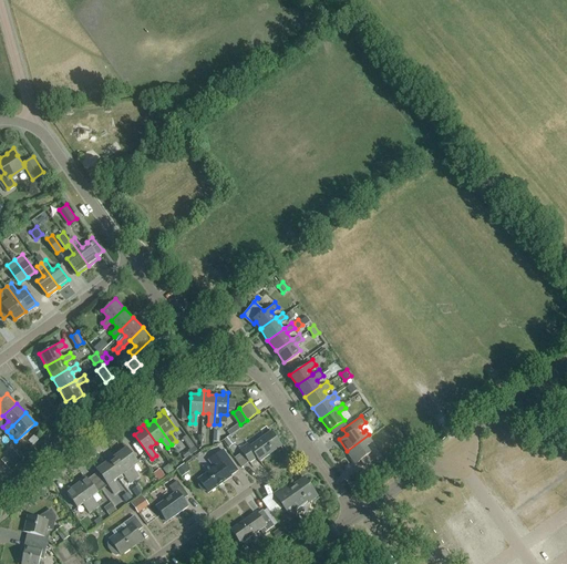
[(260,459),(280,443),(270,430),(249,444),(247,442),(240,447),(243,450),(235,455),(241,465),(249,460),(250,461),(257,455),(260,459)]
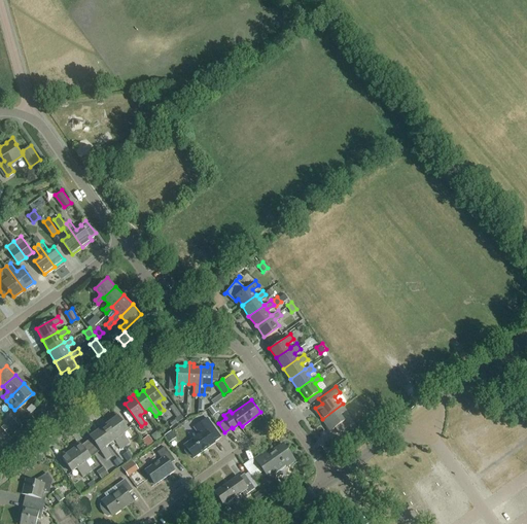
[(177,420),(183,416),(180,411),(173,403),(169,406),(176,416),(169,421),(172,424),(177,420)]
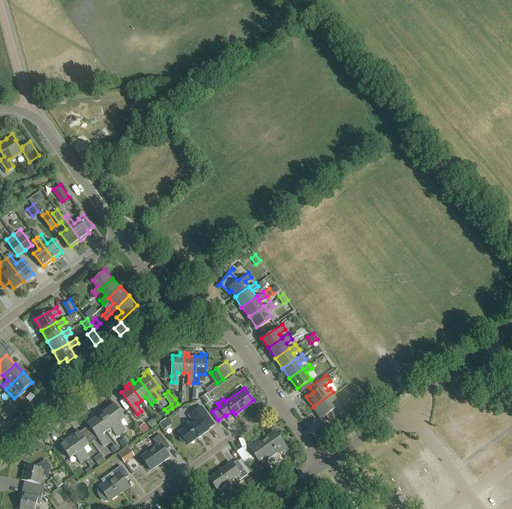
[(205,393),(209,400),(214,398),(210,391),(205,393)]
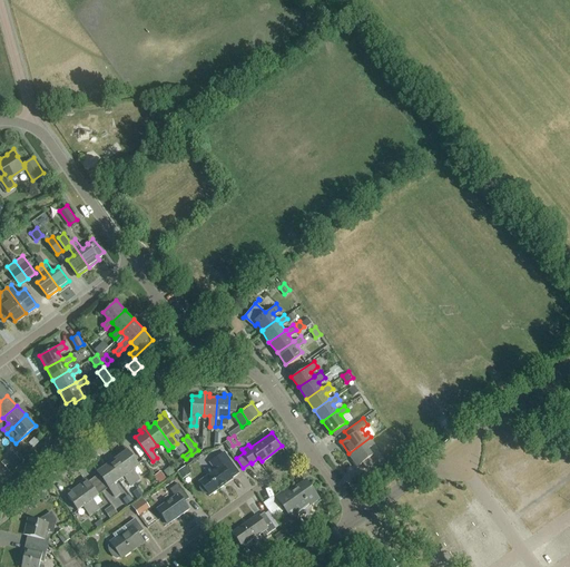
[(371,437),(349,453),(356,465),(363,460),(366,466),(379,458),(370,445),(374,442),(371,437)]
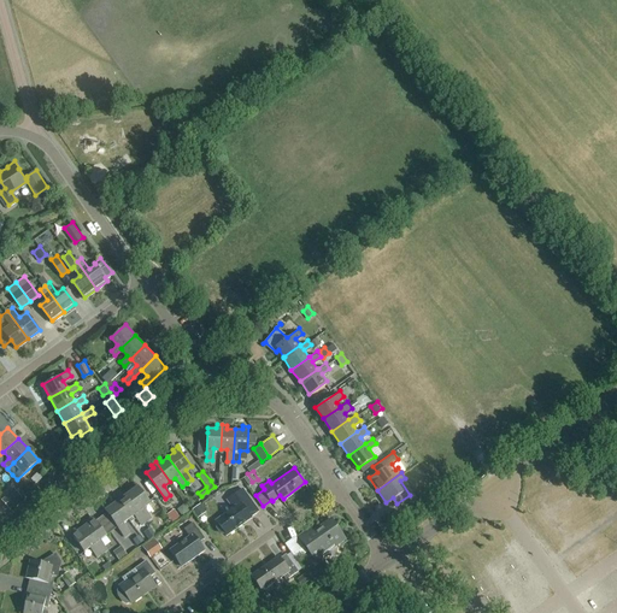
[(127,493),(146,519),(151,516),(145,506),(150,502),(135,482),(131,485),(133,488),(127,493)]
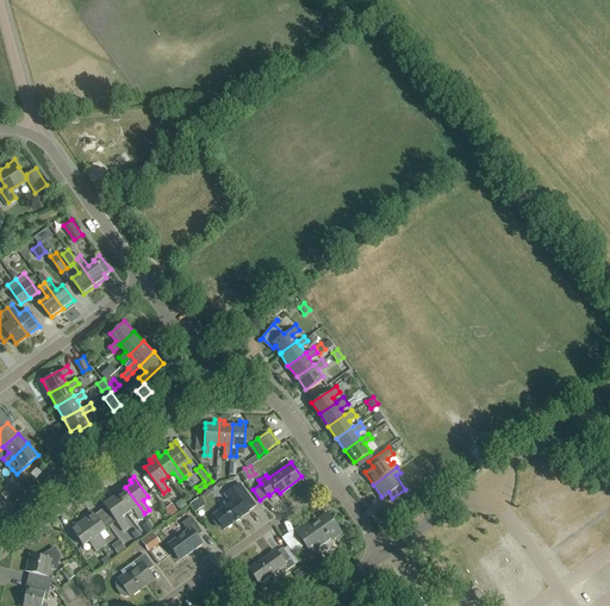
[(223,528),(249,510),(256,504),(240,481),(223,492),(230,501),(213,513),(215,514),(213,520),(217,525),(222,526),(223,528)]
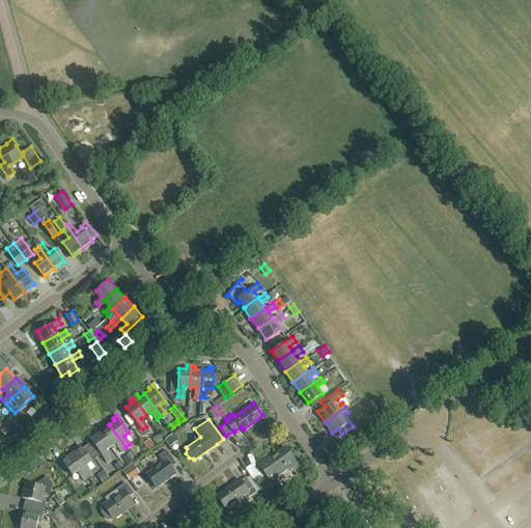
[(7,436),(19,426),(12,420),(2,429),(7,436)]
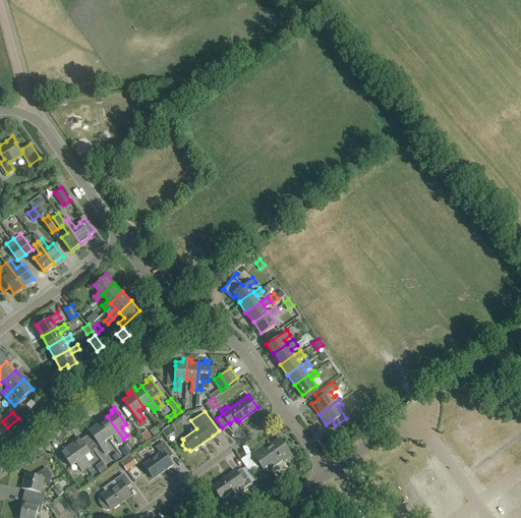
[(119,442),(123,439),(107,416),(102,420),(100,417),(97,420),(109,438),(113,434),(119,442)]
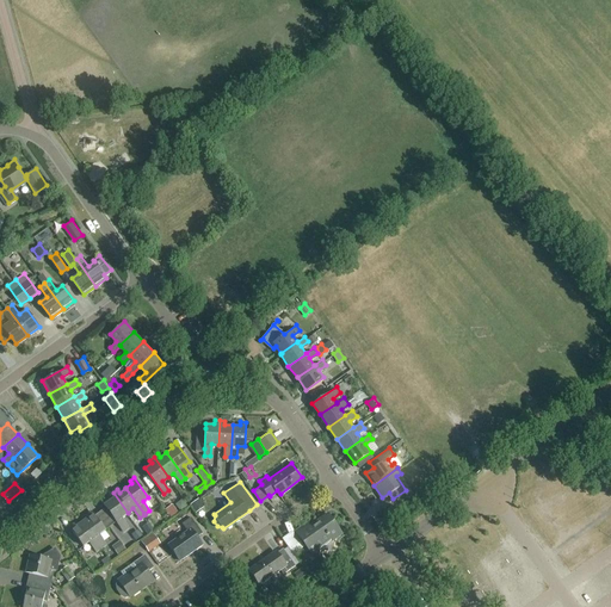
[(122,516),(128,513),(113,493),(109,496),(111,499),(104,503),(123,530),(129,526),(122,516)]
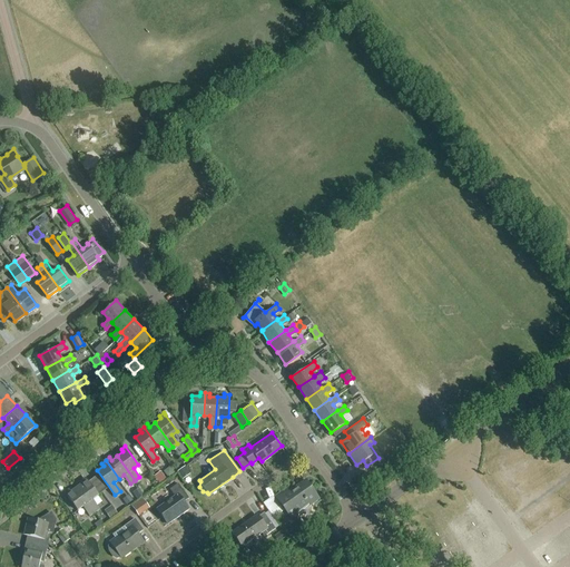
[(168,476),(175,470),(170,463),(164,469),(168,476)]
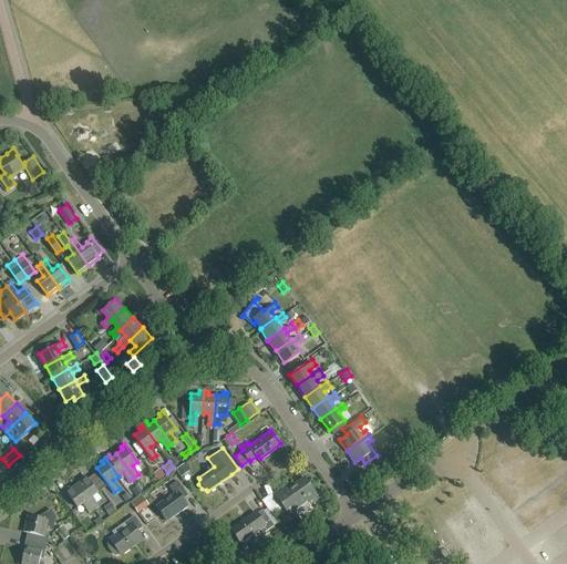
[(165,474),(160,467),(153,471),(160,479),(165,474)]
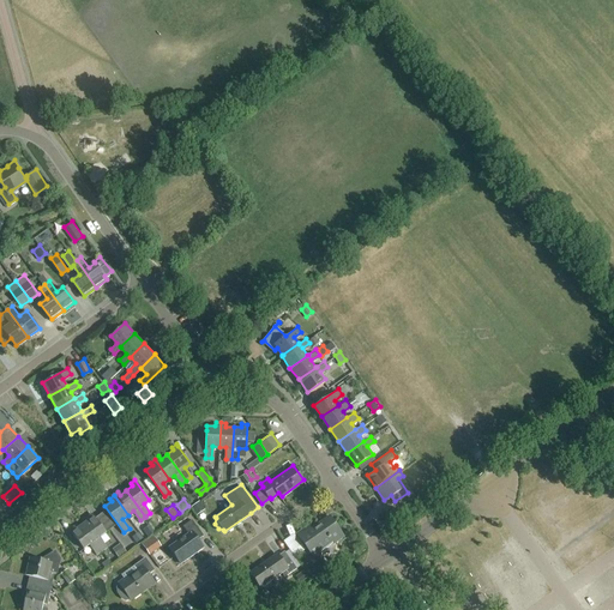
[(82,523),(102,549),(107,545),(100,536),(106,531),(91,512),(86,515),(89,518),(82,523)]
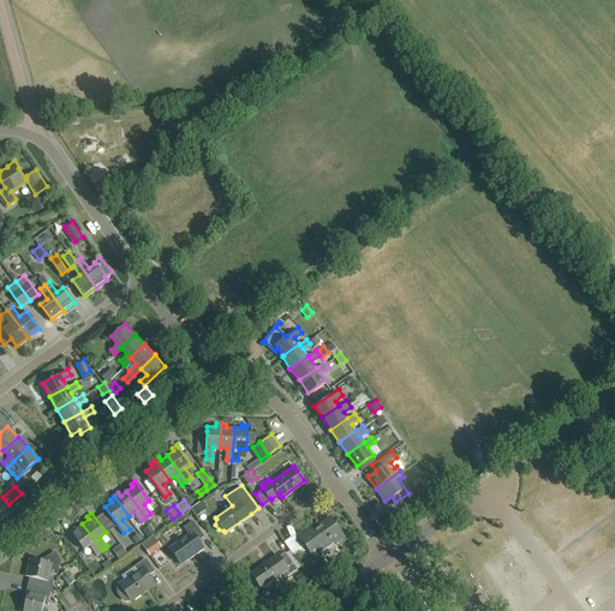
[(297,532),(314,556),(321,551),(332,553),(333,544),(344,537),(329,516),(314,527),(310,522),(297,532)]
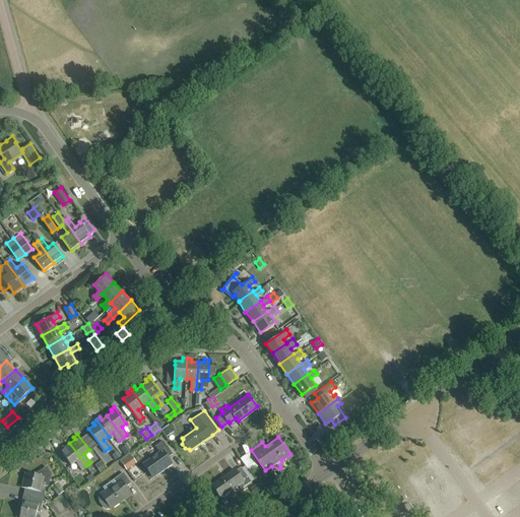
[(152,475),(172,462),(168,455),(172,452),(163,439),(155,444),(159,450),(143,462),(152,475)]
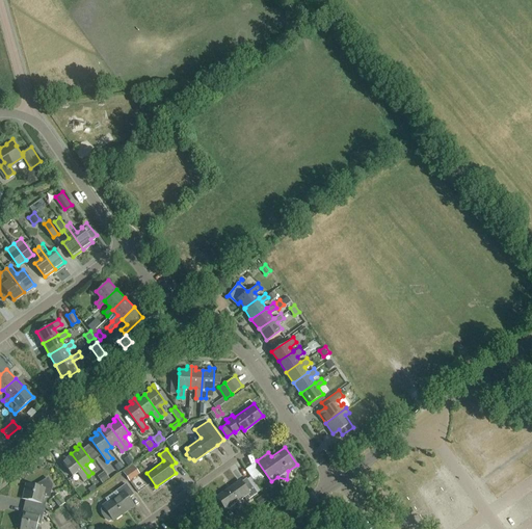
[(83,479),(88,476),(71,453),(65,456),(64,454),(60,457),(73,474),(77,471),(83,479)]
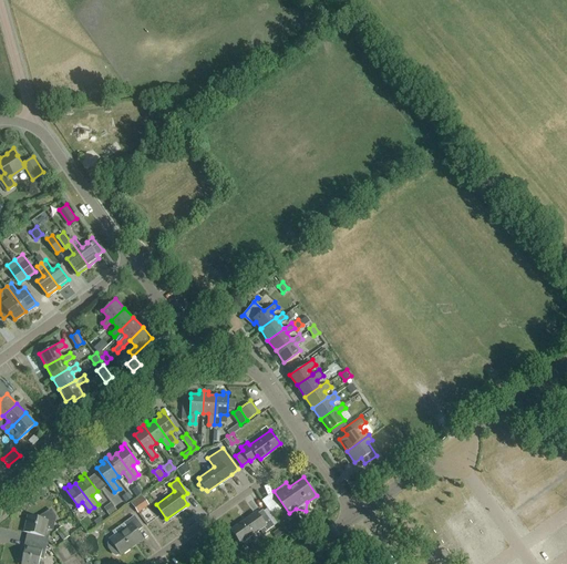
[(137,483),(132,486),(137,494),(143,490),(137,483)]
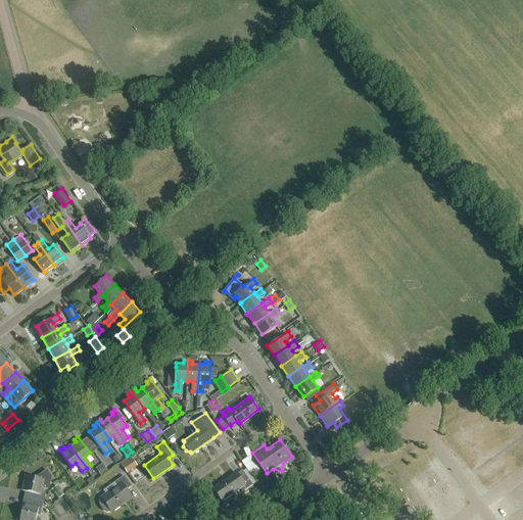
[(126,458),(130,468),(141,464),(137,454),(126,458)]
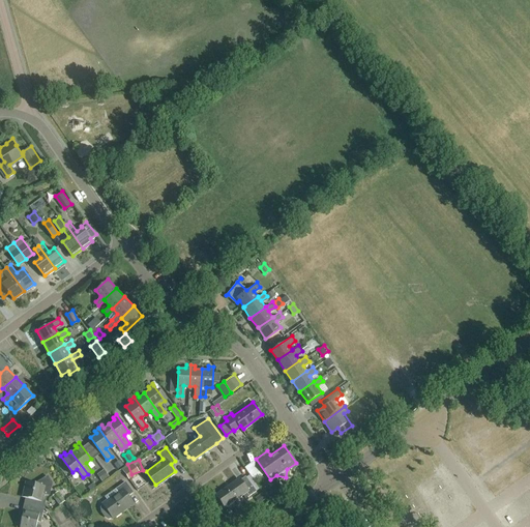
[(99,471),(105,478),(112,473),(107,466),(99,471)]
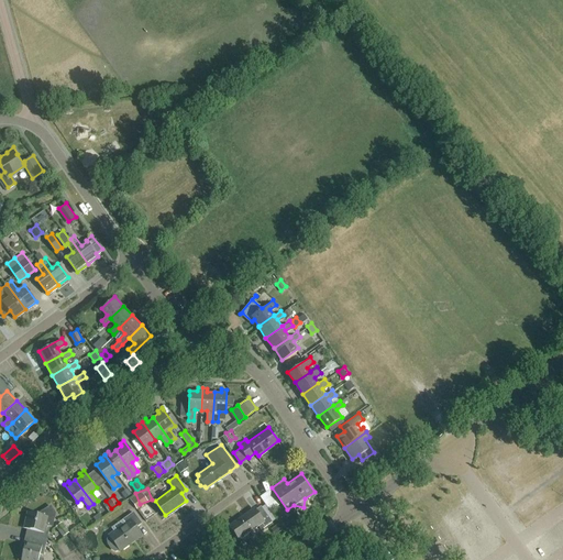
[(25,533),(46,538),(50,525),(53,525),(56,512),(51,504),(36,513),(28,511),(24,526),(26,526),(25,533)]
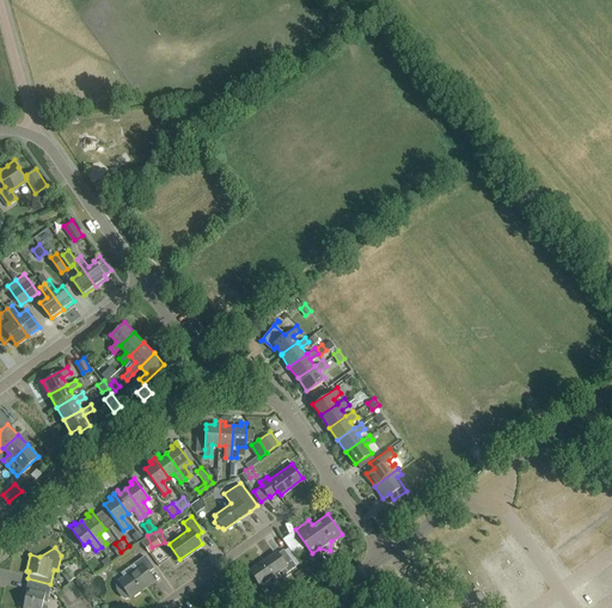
[(285,550),(283,548),(283,547),(276,553),(275,551),(251,567),(262,583),(281,569),(283,572),(295,564),(285,550)]
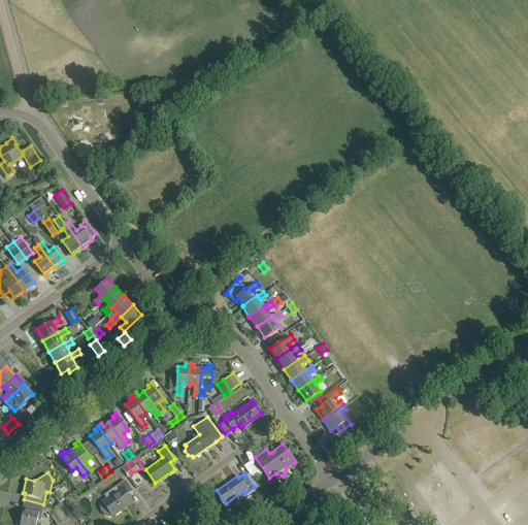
[(245,474),(255,487),(258,485),(249,472),(245,474)]
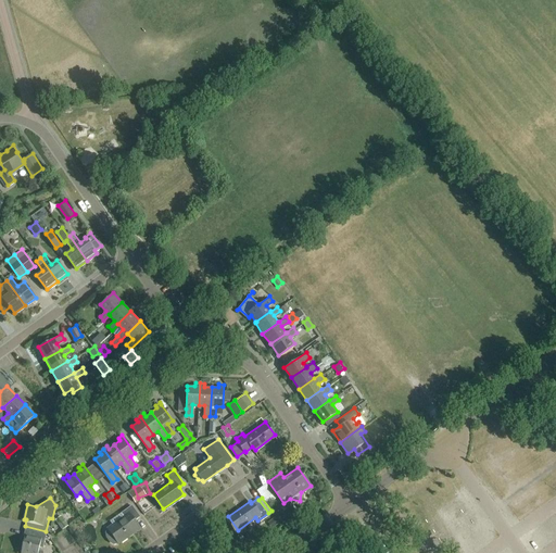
[(139,515),(131,503),(110,519),(112,523),(108,526),(105,531),(106,536),(110,540),(114,543),(118,542),(147,522),(141,513),(139,515)]
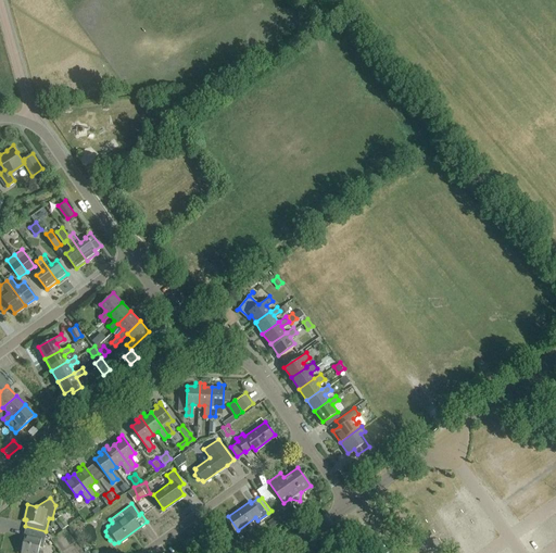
[(61,514),(54,518),(62,528),(68,524),(61,514)]
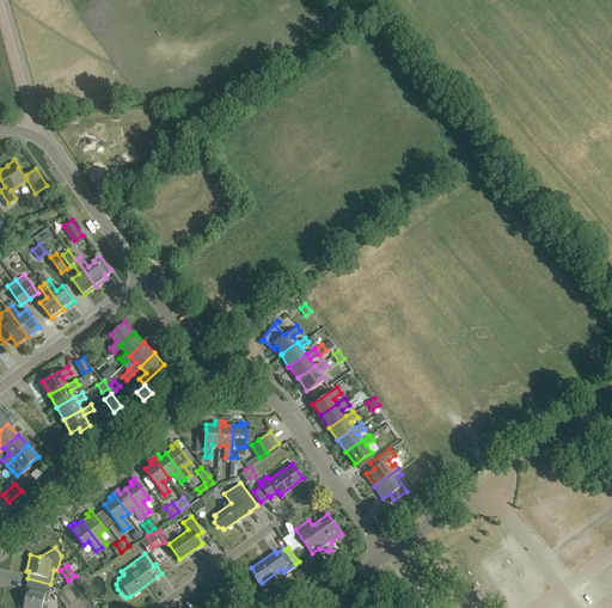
[(49,591),(50,584),(28,578),(26,587),(28,587),(23,607),(46,607),(47,603),(42,602),(42,599),(54,601),(55,596),(54,596),(55,593),(49,591)]
